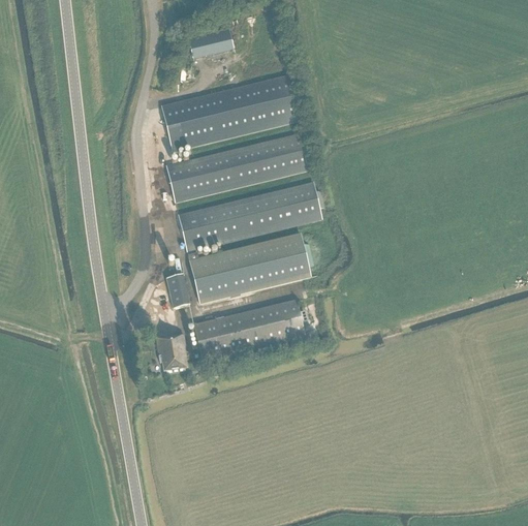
[(227,29),(187,38),(191,58),(231,49),(227,29)]
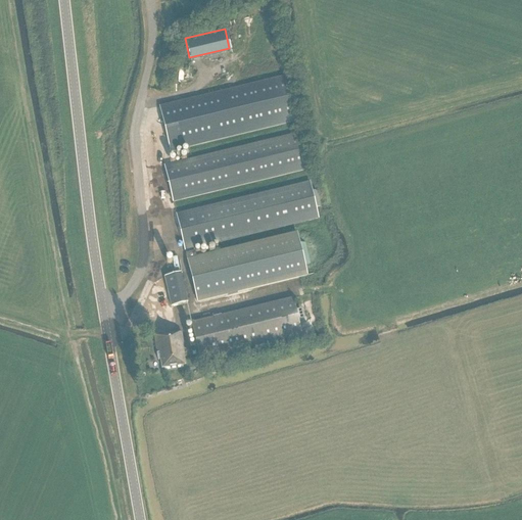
[(283,74),(158,104),(170,149),(293,119),(283,74)]
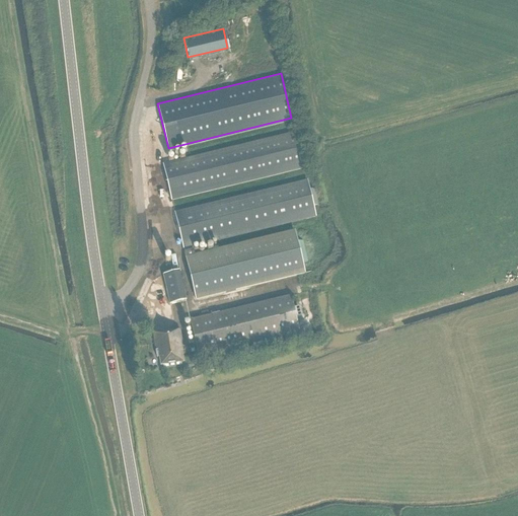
[(162,161),(171,198),(303,166),(294,130),(162,161)]
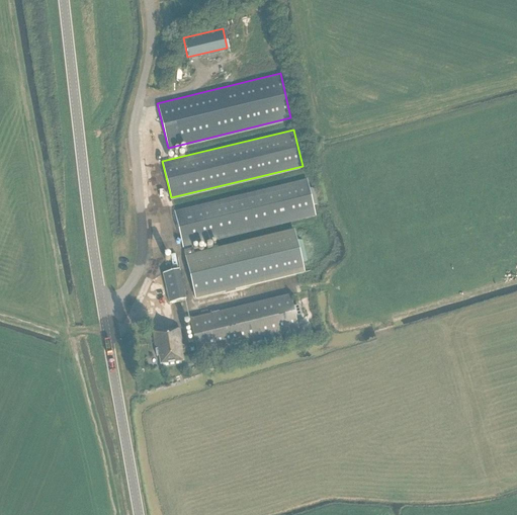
[(173,210),(182,246),(314,213),(306,178),(173,210)]
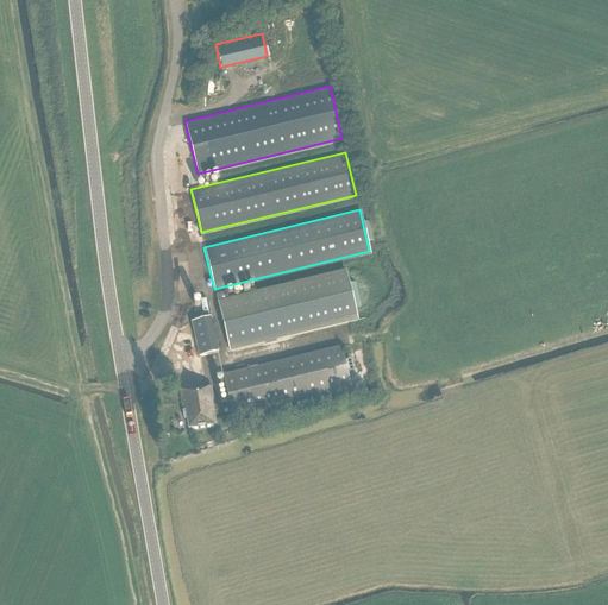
[(356,317),(344,269),(227,297),(226,290),(215,292),(227,348),(356,317)]
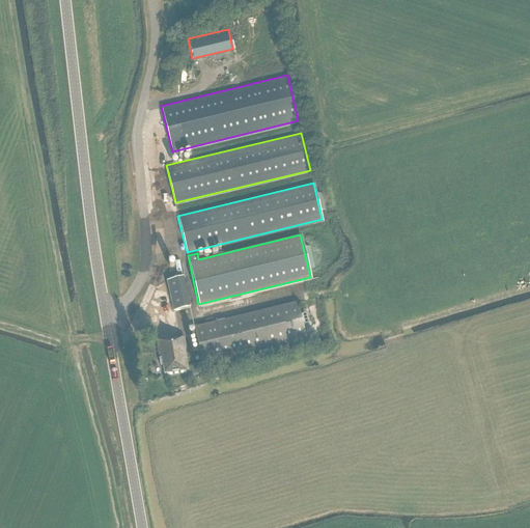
[(306,242),(312,261),(315,261),(309,241),(306,242)]
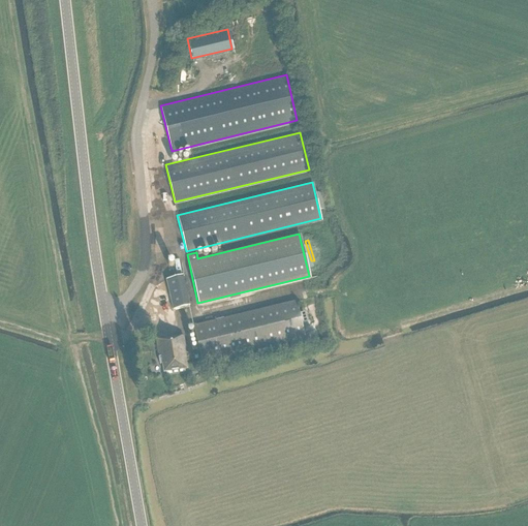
[(165,278),(172,308),(188,305),(181,274),(165,278)]
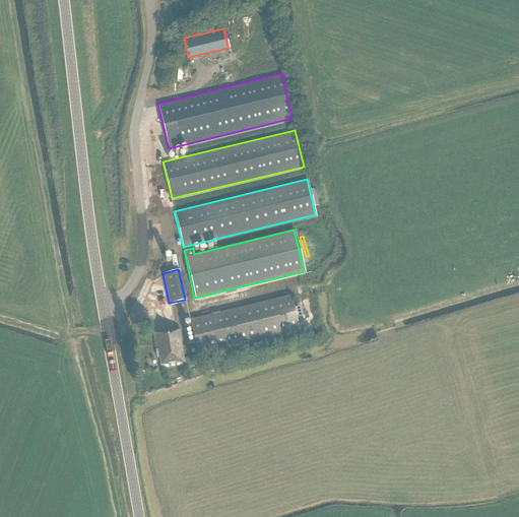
[(191,327),(196,350),(197,356),(299,331),(297,327),(289,294),(188,318),(191,327)]
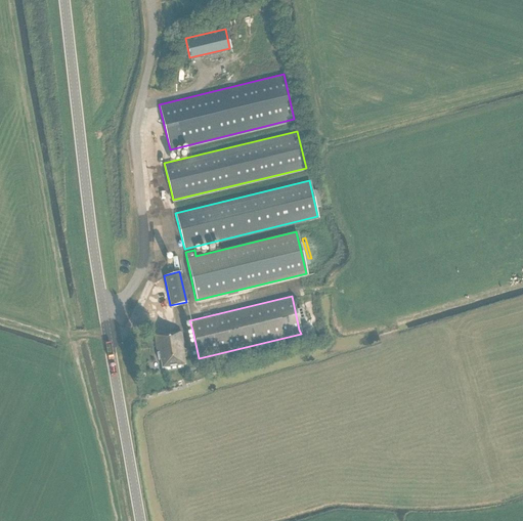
[(184,352),(181,332),(172,333),(172,331),(154,334),(158,358),(160,358),(161,366),(184,363),(182,352),(184,352)]
